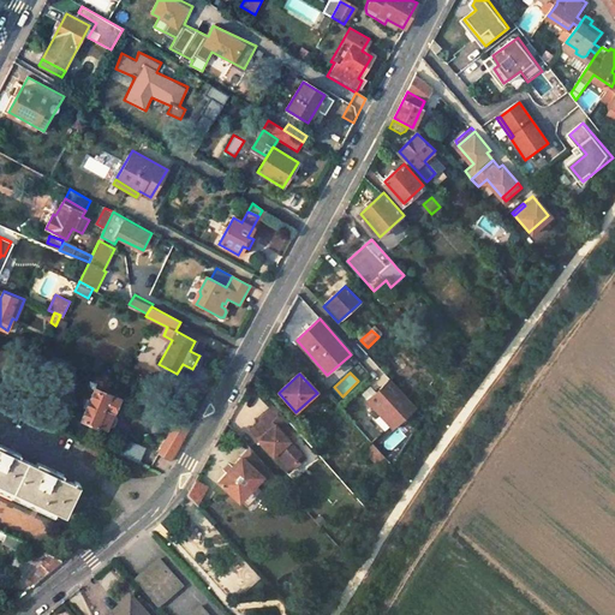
[(121,392),(88,377),(87,380),(87,382),(88,384),(89,387),(91,388),(79,417),(105,429),(106,424),(108,427),(109,425),(112,427),(114,425),(118,419),(117,419),(117,417),(115,417),(117,415),(115,415),(115,412),(114,412),(121,399),(119,398),(121,392)]
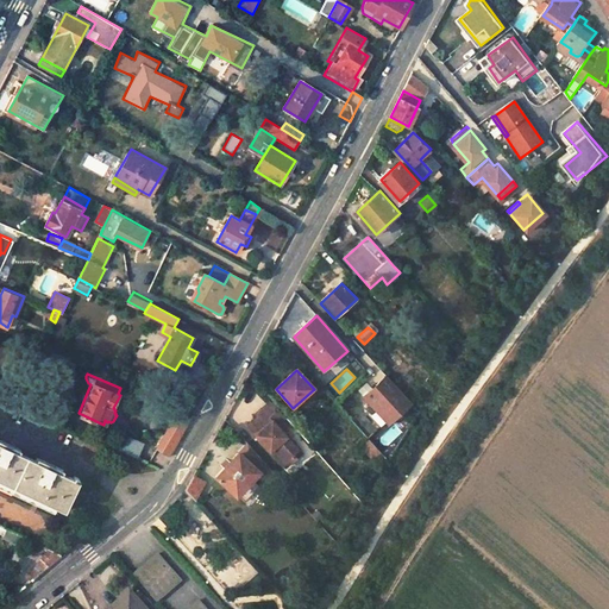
[(413,401),(387,374),(377,384),(381,388),(377,390),(374,387),(365,395),(390,422),(413,401)]
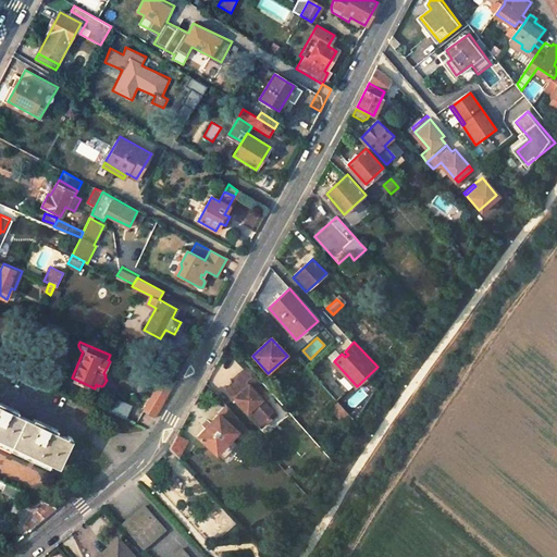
[(230,391),(250,413),(252,412),(264,425),(274,419),(270,415),(274,411),(254,388),(261,382),(249,369),(235,381),(238,384),(230,391)]
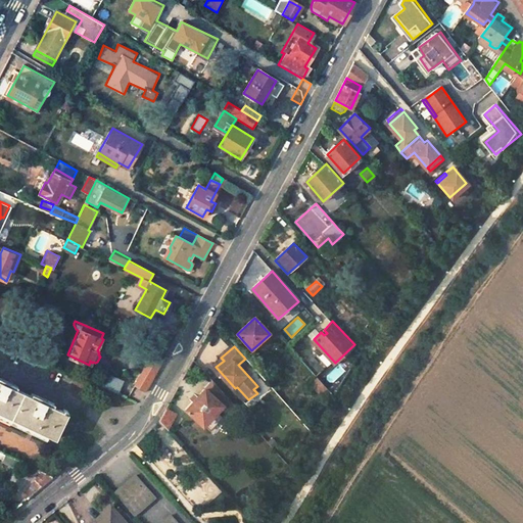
[(138,382),(134,385),(144,391),(149,385),(152,380),(163,361),(149,354),(144,365),(146,366),(138,382)]
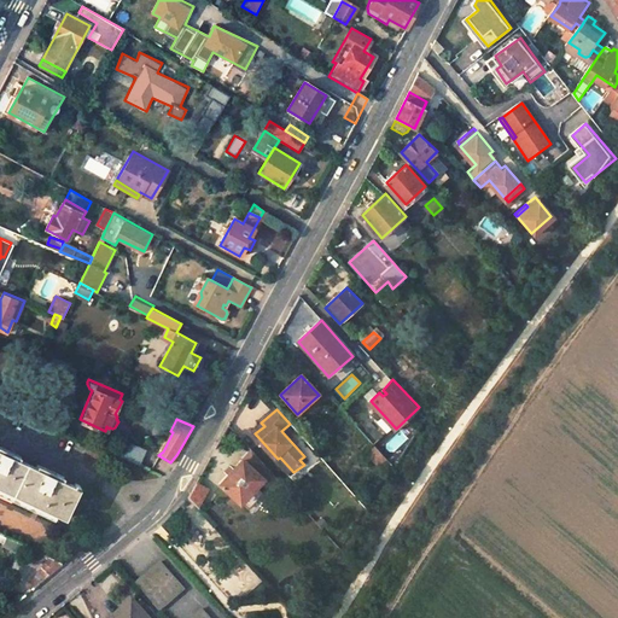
[(144,449),(124,441),(118,454),(138,462),(144,449)]
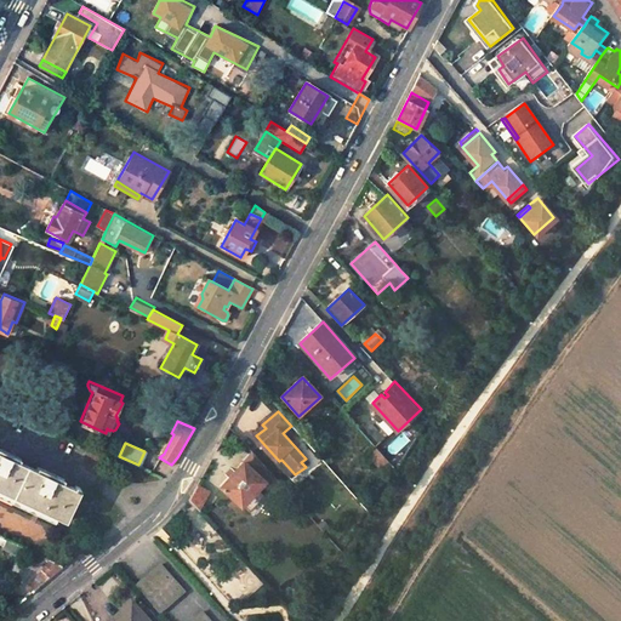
[(379,448),(370,455),(381,466),(389,459),(379,448)]
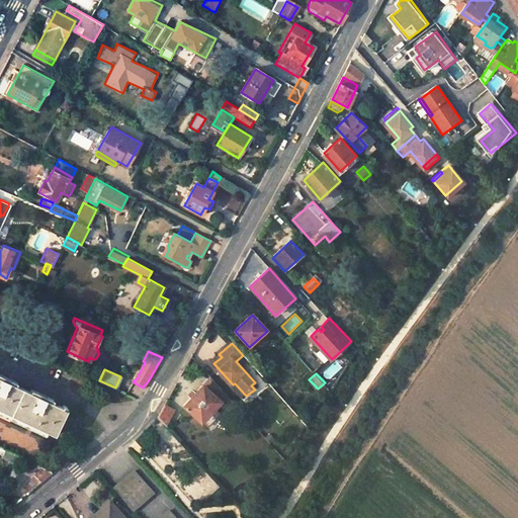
[(0,407),(56,434),(68,409),(47,399),(48,396),(38,392),(37,394),(10,381),(11,378),(2,374),(1,376),(0,375),(0,407)]
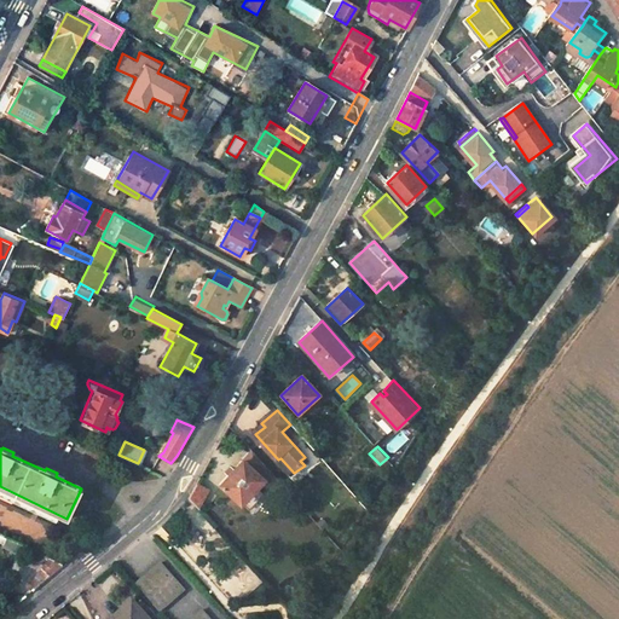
[(243,460),(221,485),(242,503),(262,481),(272,473),(253,451),(243,461),(243,460)]
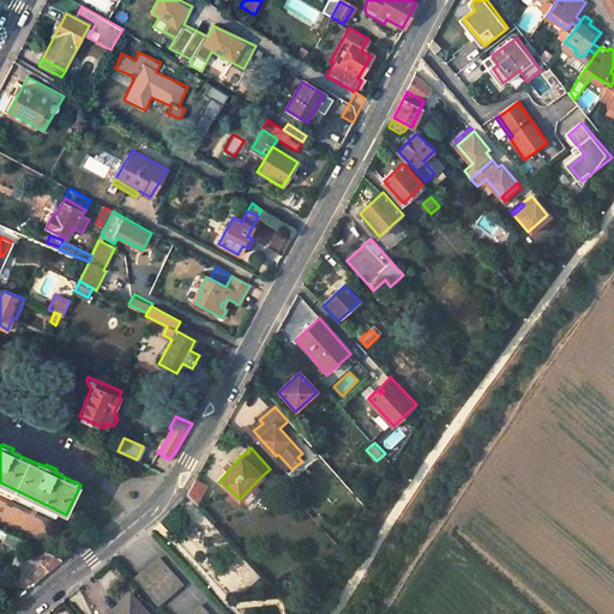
[(240,499),(248,507),(270,486),(260,477),(240,499)]
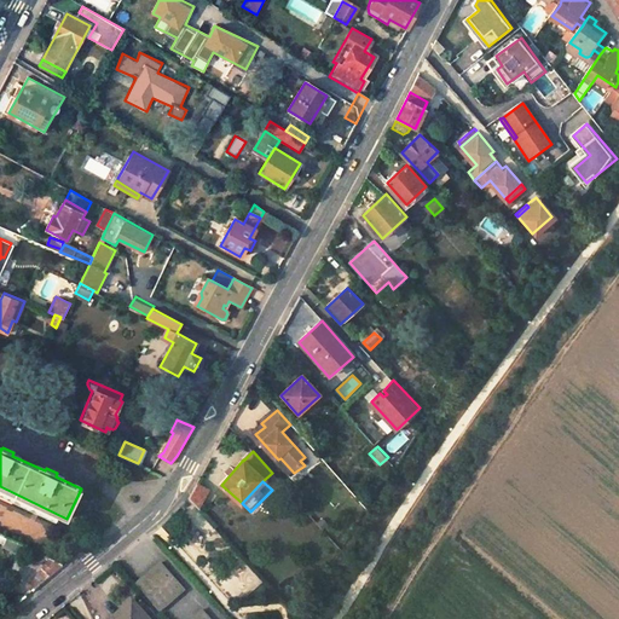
[(189,498),(197,508),(208,489),(197,482),(189,498)]
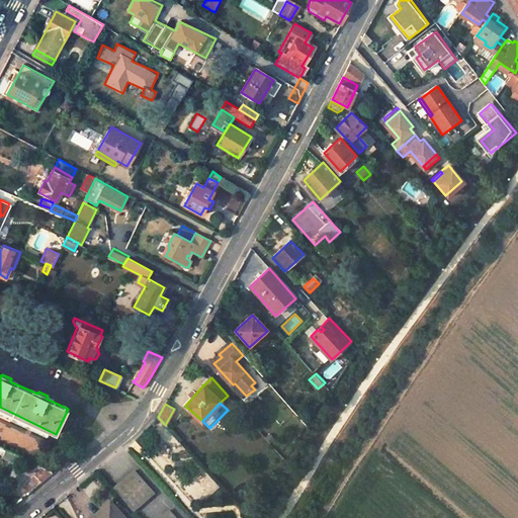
[(15,463),(19,455),(9,451),(6,458),(15,463)]
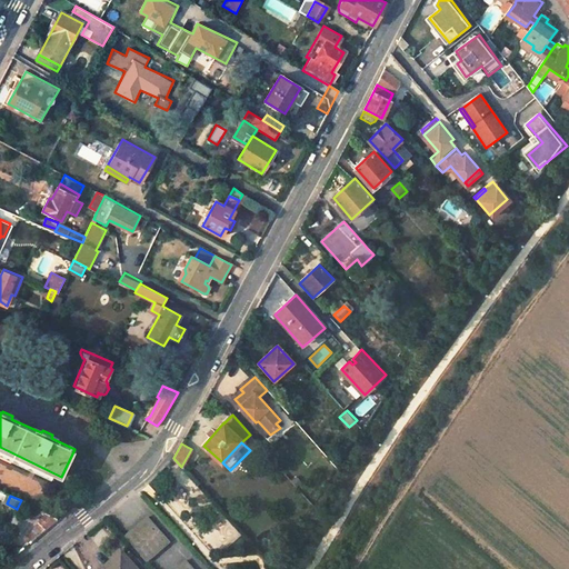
[(58,518),(47,513),(38,526),(45,531),(60,519),(58,518)]
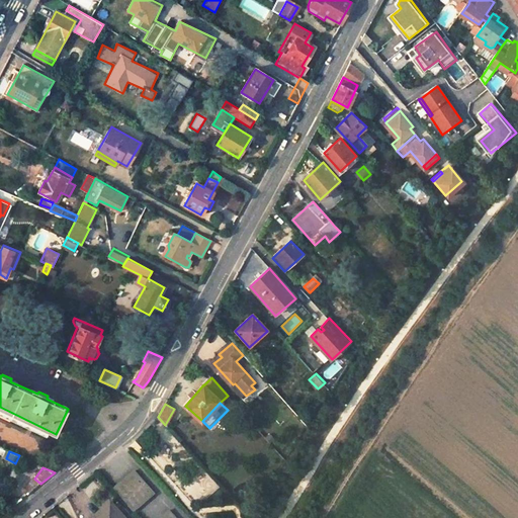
[(133,513),(155,493),(135,471),(128,477),(112,491),(133,513)]
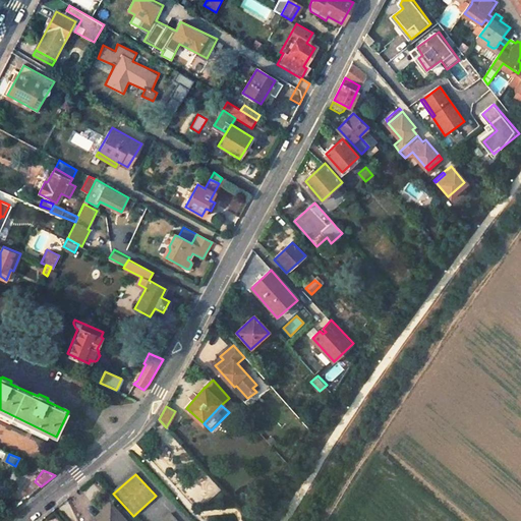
[(104,518),(100,520),(123,520),(111,507),(102,515),(104,518)]
